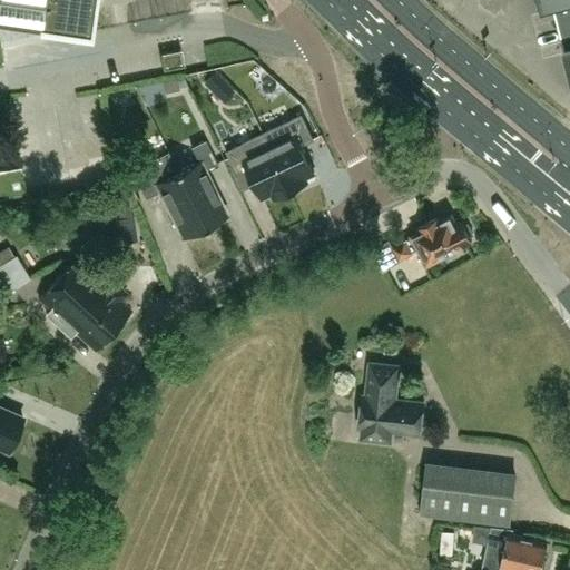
[(23,22),(23,20),(37,22),(37,26),(89,33),(94,0),(0,0),(0,17),(8,18),(8,20),(8,21),(9,22),(9,25),(10,26),(12,26),(13,27),(16,27),(17,27),(19,27),(20,26),(21,25),(22,23),(23,22)]
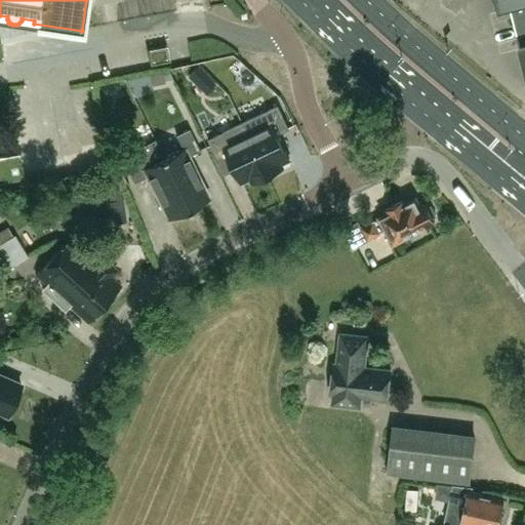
[(524,0),(494,0),(498,13),(511,10),(524,64),(524,0)]
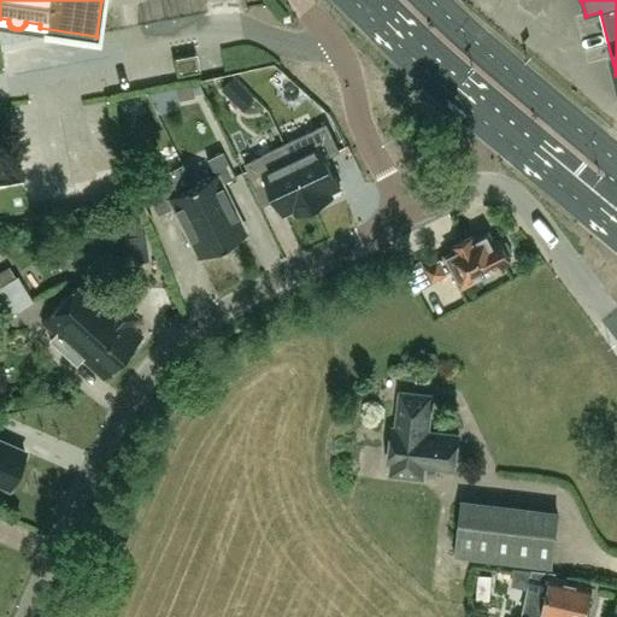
[(199,70),(197,54),(183,57),(178,58),(175,59),(177,75),(199,70)]
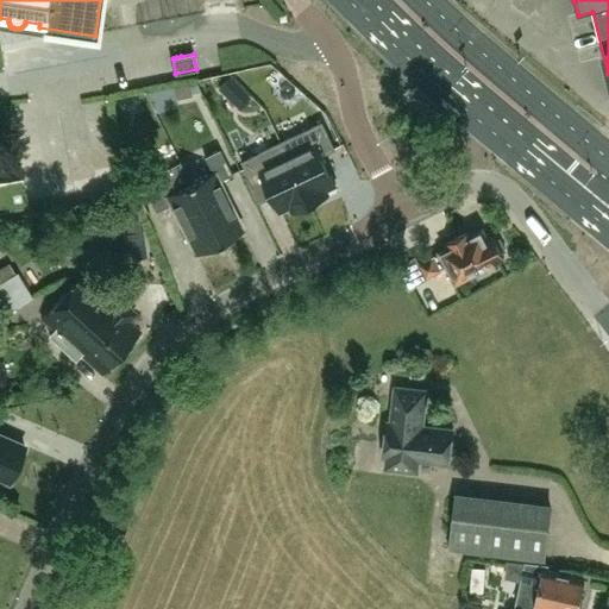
[(322,124),(282,143),(311,203),(328,195),(326,190),(337,186),(322,155),(334,149),(322,124)]
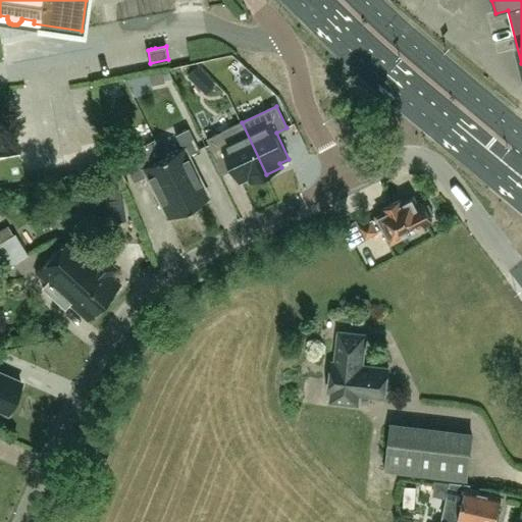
[(266,174),(242,122),(206,139),(217,161),(228,156),(241,181),(249,177),(251,181),(266,174)]
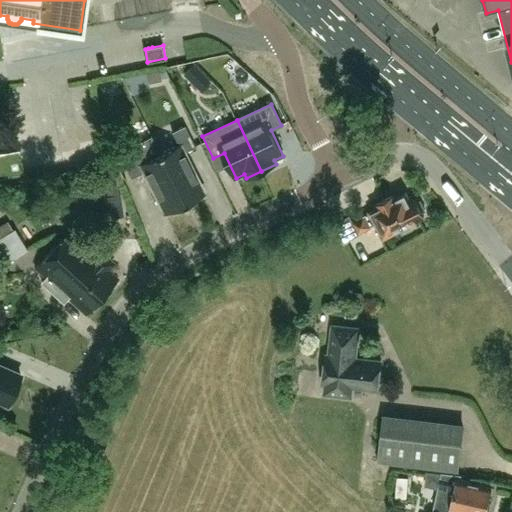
[(178,145),(159,154),(184,204),(204,194),(201,189),(183,153),(195,147),(184,126),(171,132),(178,145)]
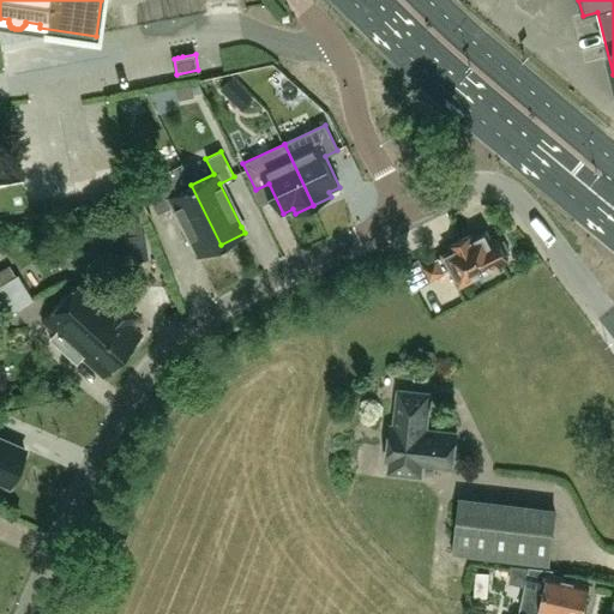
[(0,181),(0,211),(23,208),(18,178),(0,181)]
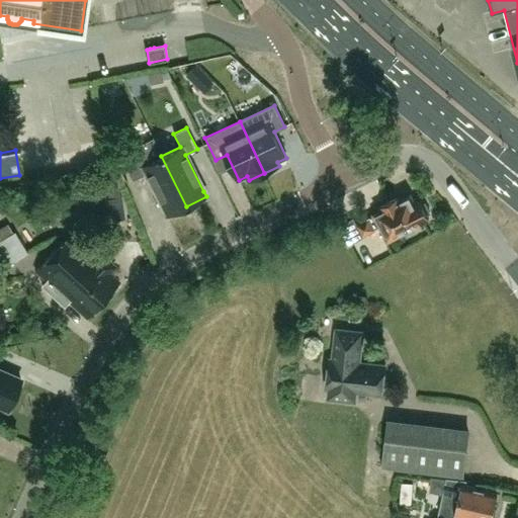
[(167,217),(186,206),(161,156),(143,165),(137,153),(121,160),(133,181),(146,174),(167,217)]
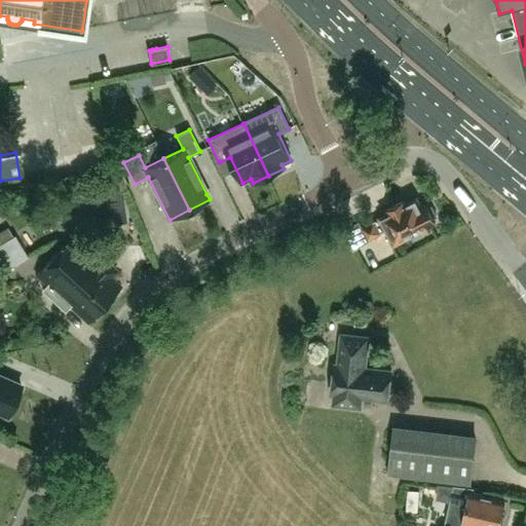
[(109,199),(97,201),(100,223),(112,222),(109,199)]
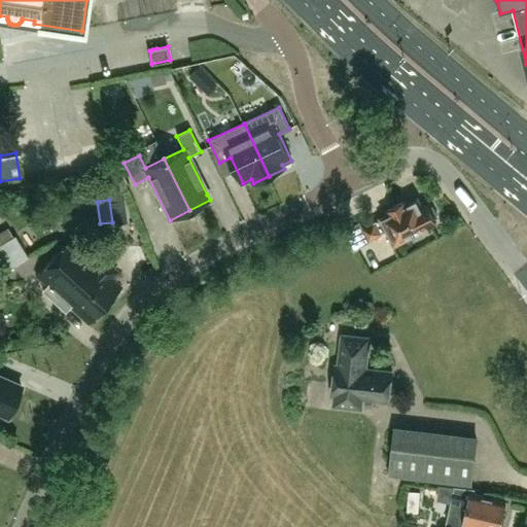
[(432,208),(430,209),(428,206),(421,209),(417,200),(408,205),(405,200),(387,209),(390,214),(382,218),(376,221),(382,234),(388,231),(394,243),(436,222),(434,218),(437,217),(432,208)]
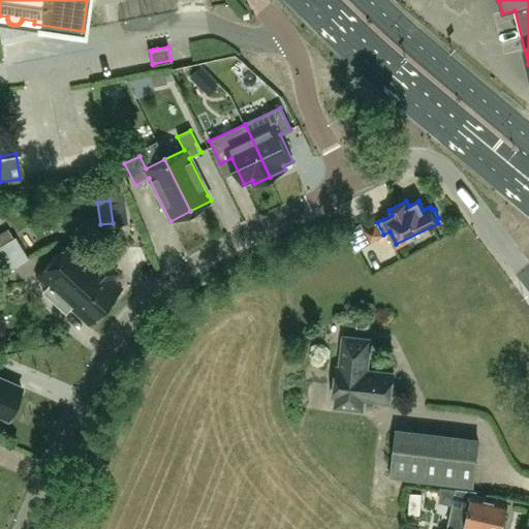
[(114,203),(115,217),(128,216),(126,201),(114,203)]
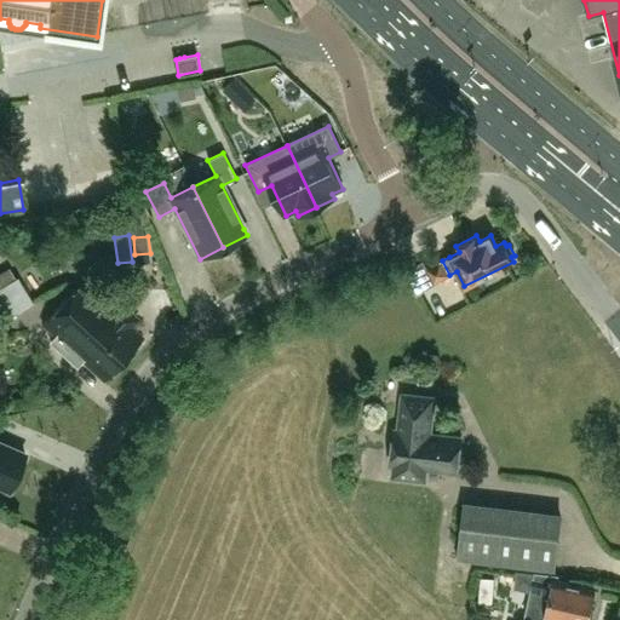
[(441,259),(426,268),(435,285),(449,276),(449,275),(442,260),(441,259)]
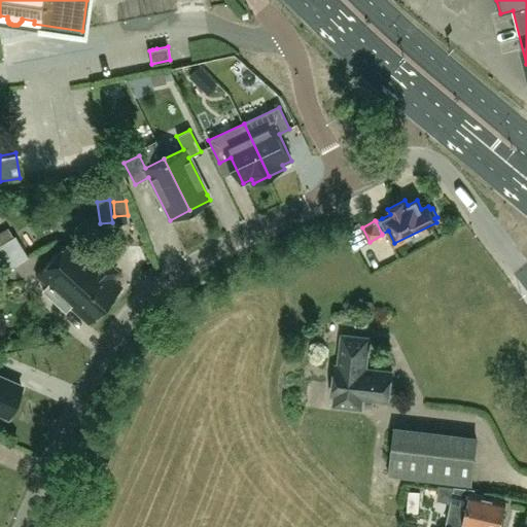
[(0,273),(28,257),(14,236),(0,245),(0,273)]
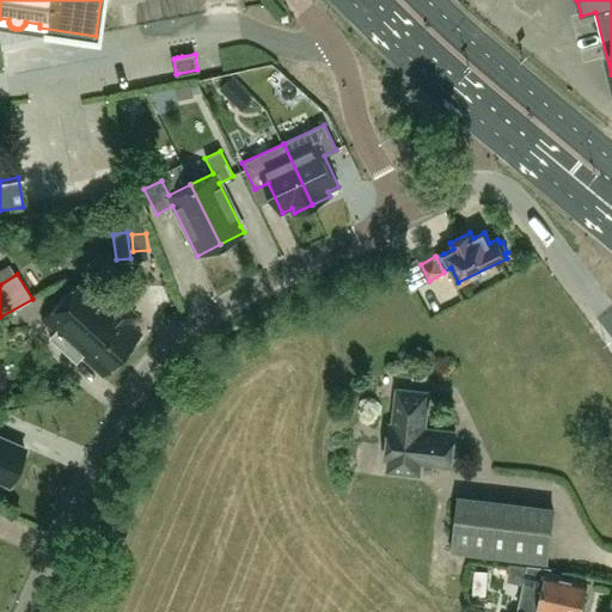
[(73,350),(112,307),(80,277),(42,320),(55,334),(50,338),(75,362),(80,356),(73,350)]
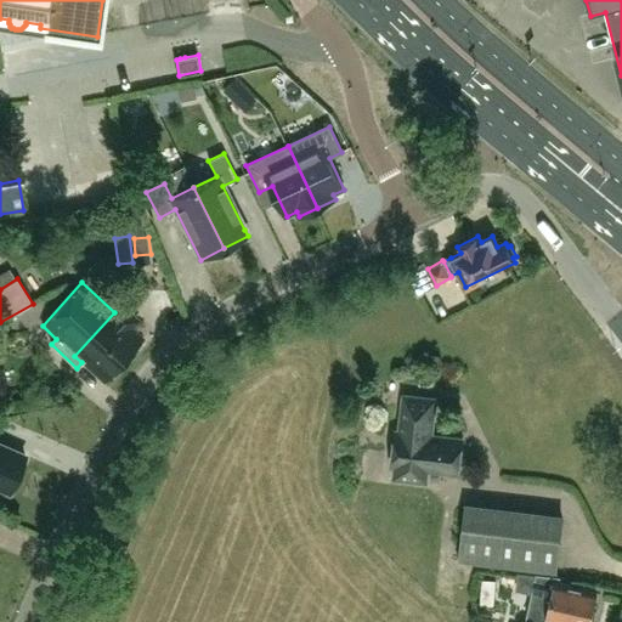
[(118,309),(114,312),(74,356),(82,362),(103,382),(143,339),(131,328),(135,324),(135,318),(125,309),(118,309)]
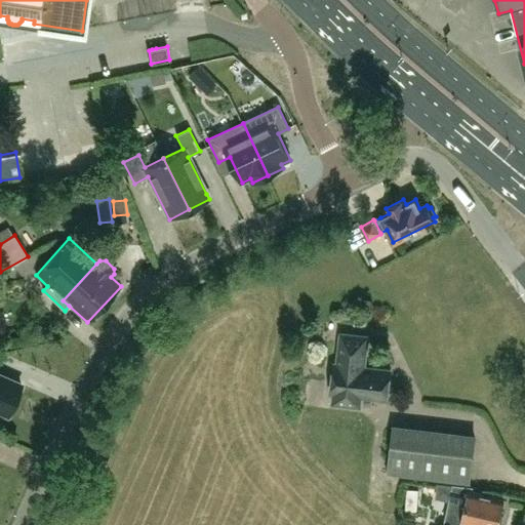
[(339,333),(336,363),(365,367),(368,336),(339,333)]
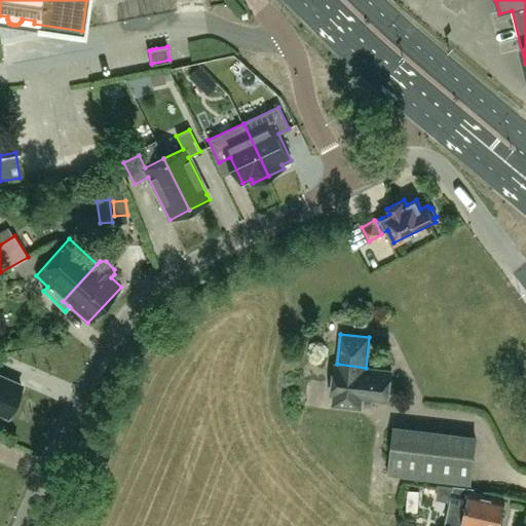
[(362,399),(387,402),(391,370),(366,368),(337,364),(335,364),(331,395),(333,396),(332,405),(361,408),(362,399)]
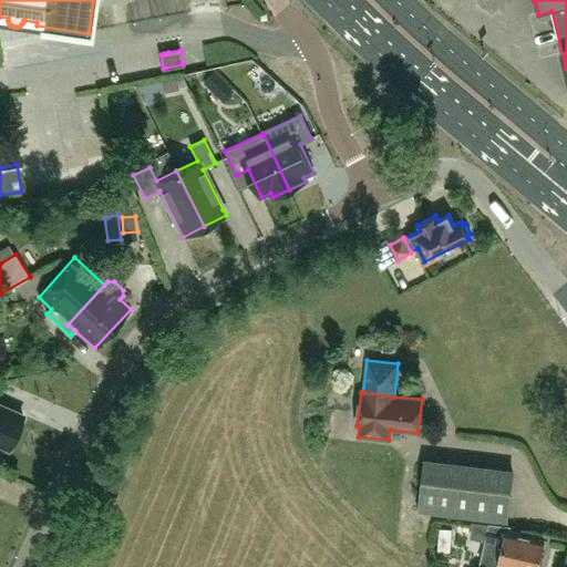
[(0,405),(0,444),(8,447),(22,415),(0,405)]
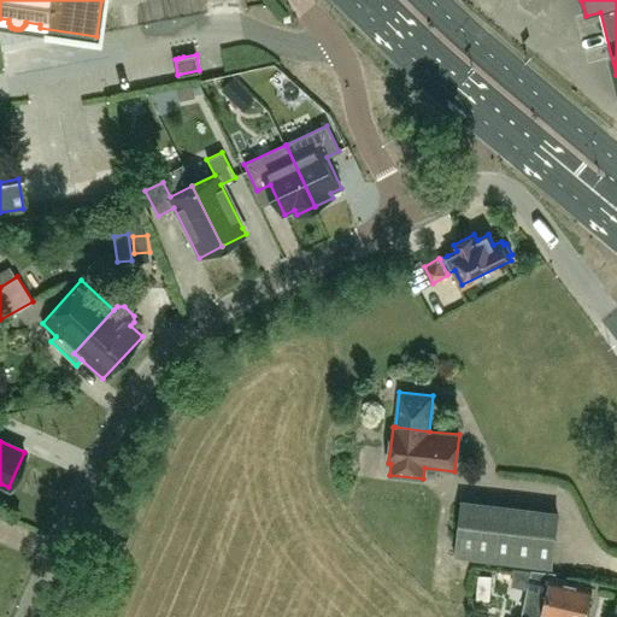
[(559,517),(462,506),(456,556),(553,568),(559,517)]
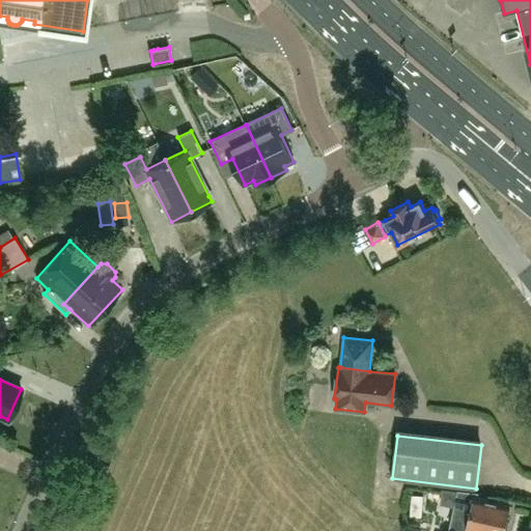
[(458,492),(450,530),(467,530),(468,528),(481,530),(503,530),(508,507),(487,503),(488,501),(477,498),(478,495),(458,492)]
